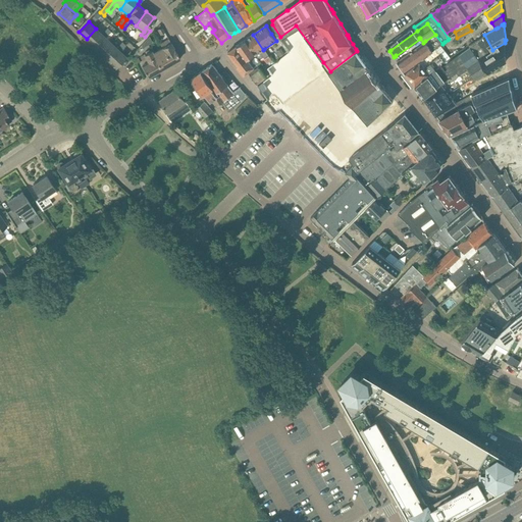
[(107,29),(105,31),(108,35),(111,32),(114,29),(112,27),(109,30),(108,28),(107,29)]
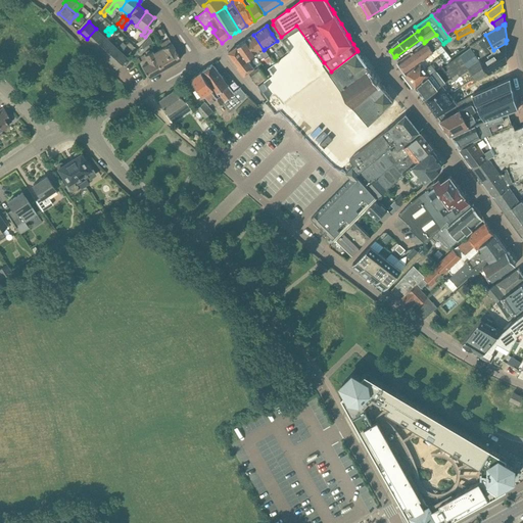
[(391,50),(418,31),(415,27),(399,38),(398,38),(387,45),(391,50)]
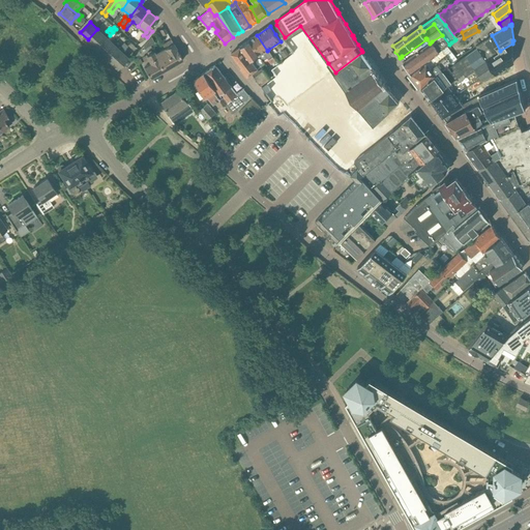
[(88,39),(95,47),(106,36),(108,38),(110,35),(107,31),(104,34),(97,29),(88,39)]
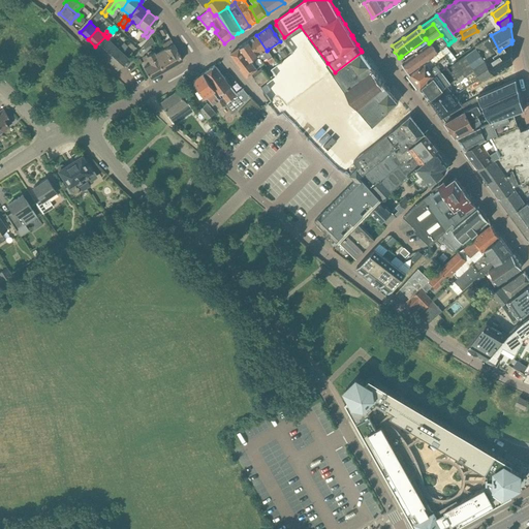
[(256,35),(249,40),(260,55),(263,61),(268,58),(272,64),(276,61),(268,50),(267,51),(256,35)]
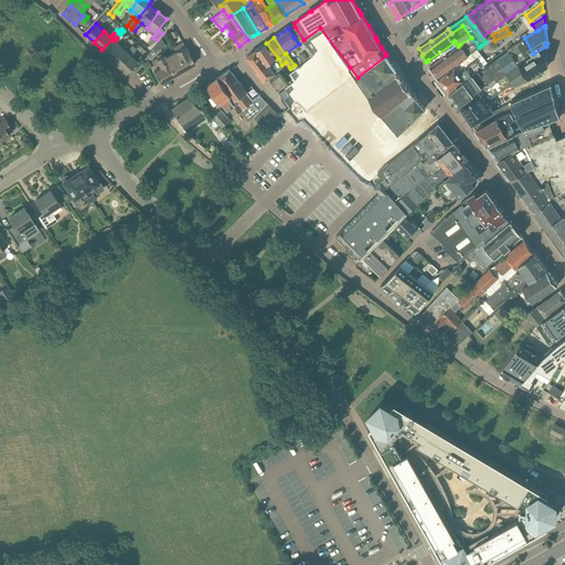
[(493,78),(496,82),(508,74),(507,73),(519,64),(525,61),(524,60),(533,54),(524,38),(508,49),(509,51),(484,70),(482,67),(482,66),(450,94),(458,104),(459,106),(479,92),(489,83),(488,83),(493,78)]
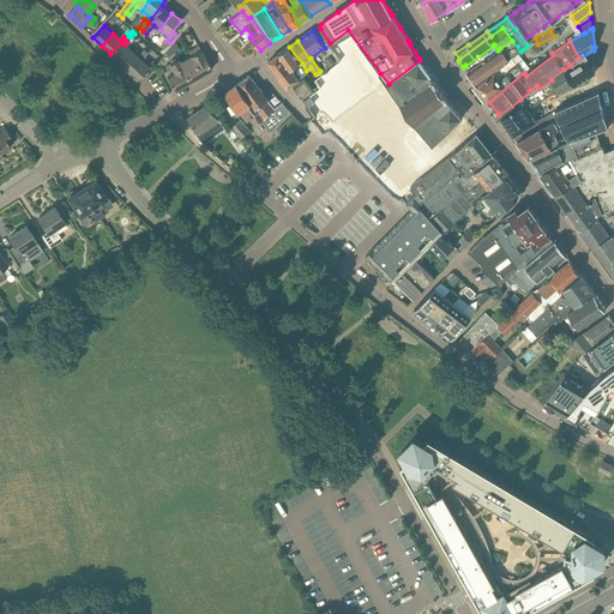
[(110,54),(119,62),(131,50),(125,44),(122,42),(110,54)]
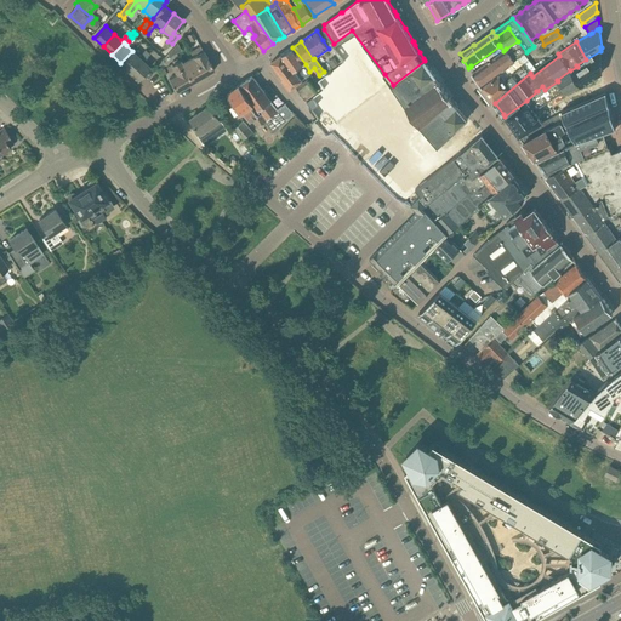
[(193,57),(198,66),(209,60),(201,46),(191,52),(193,57)]
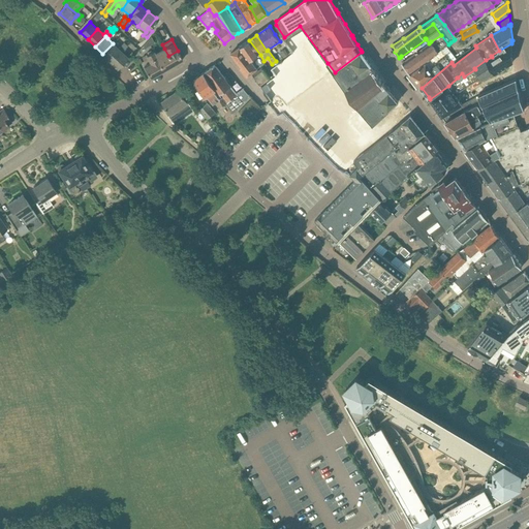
[(263,61),(260,55),(249,40),(240,45),(231,53),(242,65),(241,65),(242,66),(249,74),(257,68),(252,59),(258,55),(263,61)]
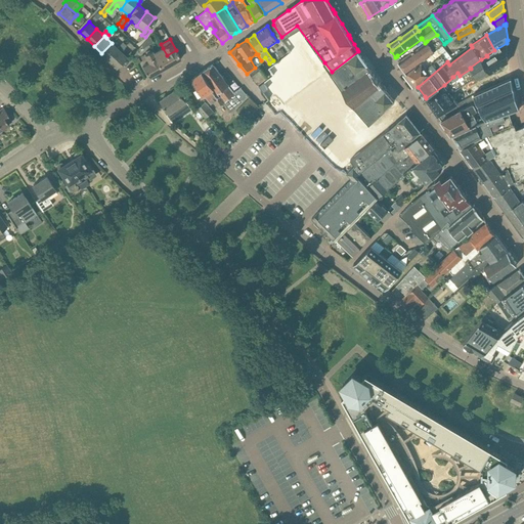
[(406,73),(422,61),(435,51),(427,41),(425,43),(399,61),(400,63),(402,62),(406,72),(406,73)]
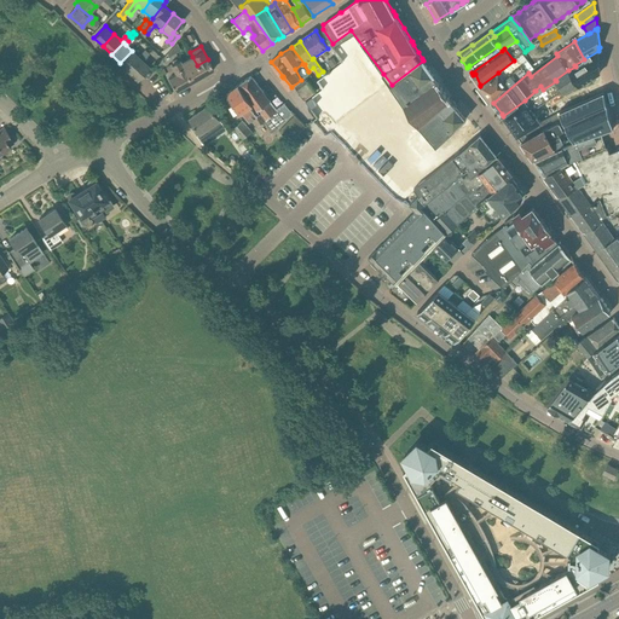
[(120,63),(129,71),(140,59),(143,61),(146,58),(142,53),(138,57),(132,51),(120,63)]
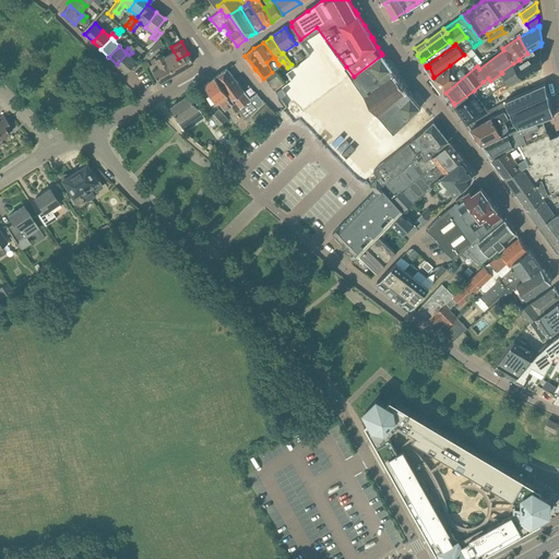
[(444,91),(445,93),(477,66),(477,67),(483,62),(472,48),(464,55),(450,66),(433,78),(435,78),(437,81),(439,80),(442,84),(441,85),(444,91)]
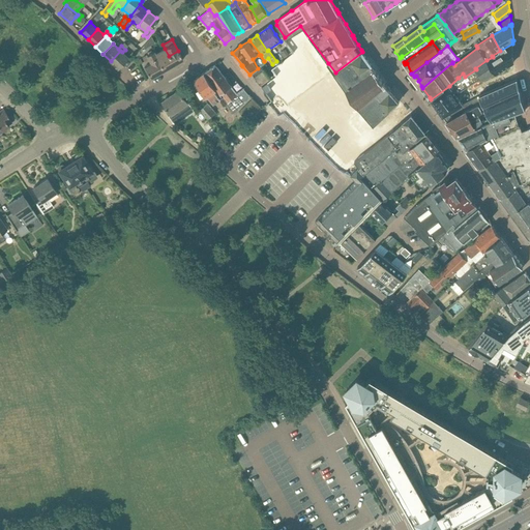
[(165,69),(174,64),(169,56),(165,49),(155,54),(165,69)]
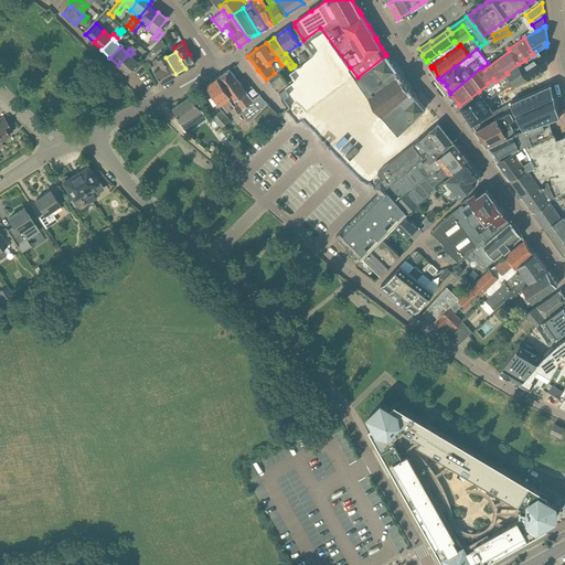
[(305,52),(299,56),(304,62),(309,59),(305,52)]
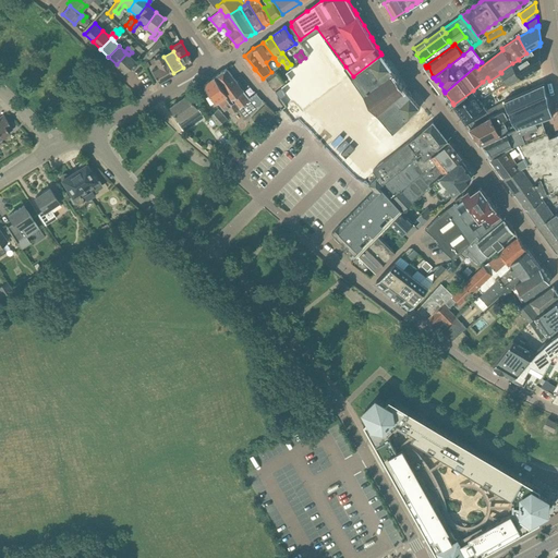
[(126,53),(117,64),(124,72),(135,61),(129,55),(126,53)]
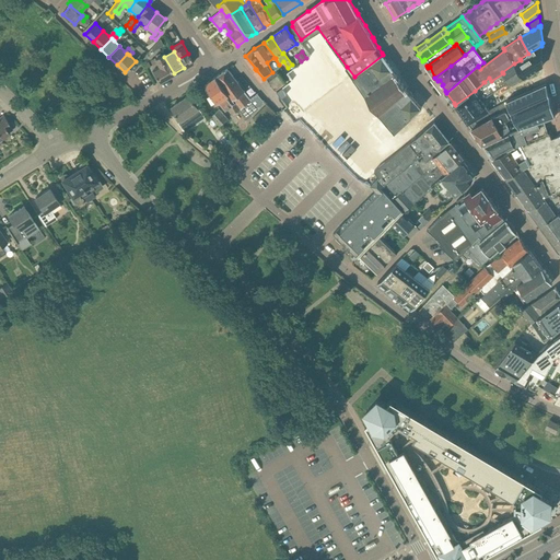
[(174,73),(164,57),(163,54),(151,61),(153,65),(158,62),(160,67),(153,71),(160,82),(174,73)]
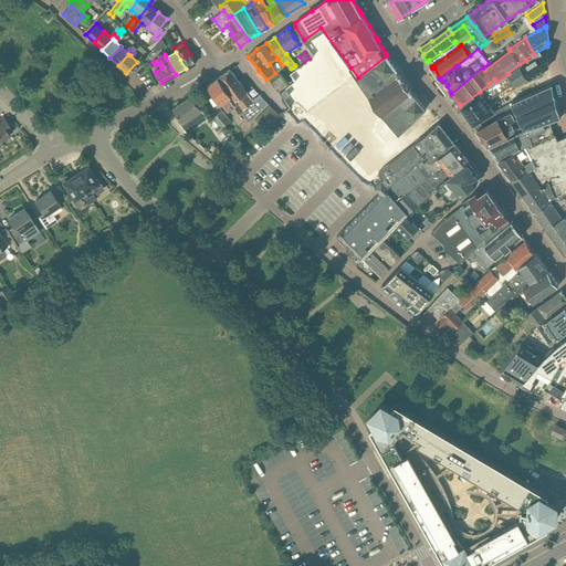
[(196,63),(190,54),(180,60),(186,69),(196,63)]
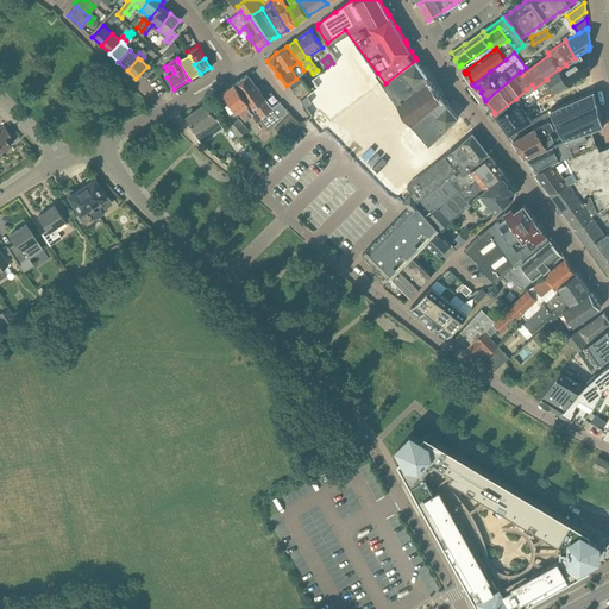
[(589,67),(582,58),(577,62),(575,60),(566,66),(559,69),(562,73),(571,85),(590,70),(588,68),(589,67)]
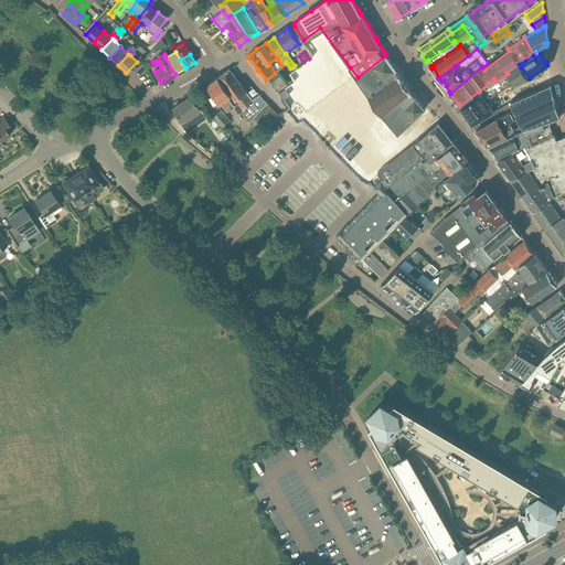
[(386,55),(358,77),(366,89),(374,100),(383,114),(388,120),(398,131),(387,141),(400,156),(415,142),(414,142),(438,121),(430,113),(426,107),(416,96),(411,89),(403,78),(394,66),(386,55)]
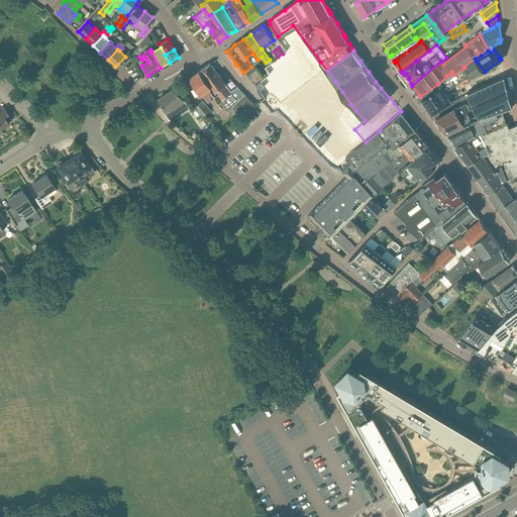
[(420,97),(426,105),(432,114),(449,104),(452,102),(444,93),(444,92),(453,87),(459,82),(466,79),(470,76),(472,79),(483,71),(477,62),(475,59),(463,67),(464,68),(453,75),(451,72),(446,76),(447,76),(438,84),(420,97)]
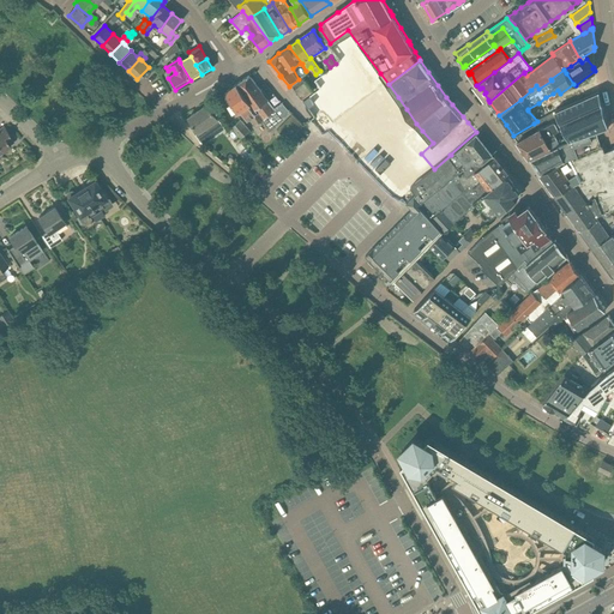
[(250,76),(238,84),(263,120),(271,130),(290,112),(283,102),(276,108),(269,98),(250,76)]
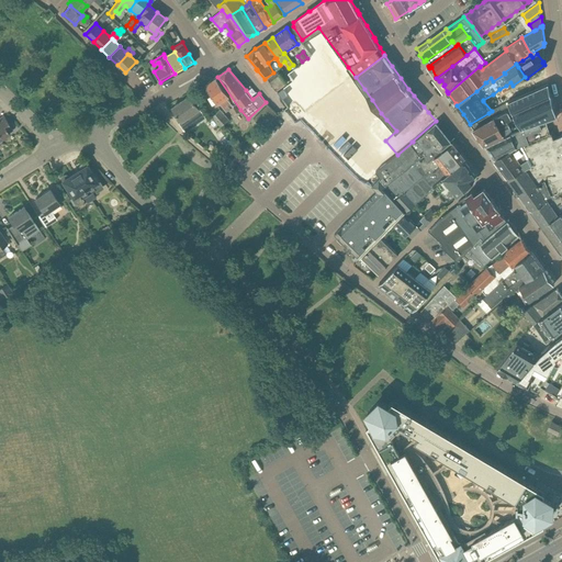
[(288,83),(279,72),(269,80),(277,91),(288,83)]
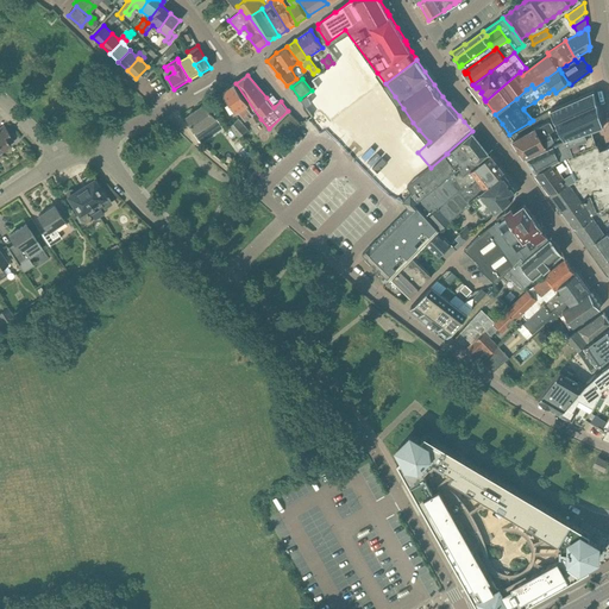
[(225,90),(224,92),(232,102),(226,107),(231,114),(238,111),(239,110),(248,119),(249,118),(253,124),(261,119),(236,83),(225,90)]
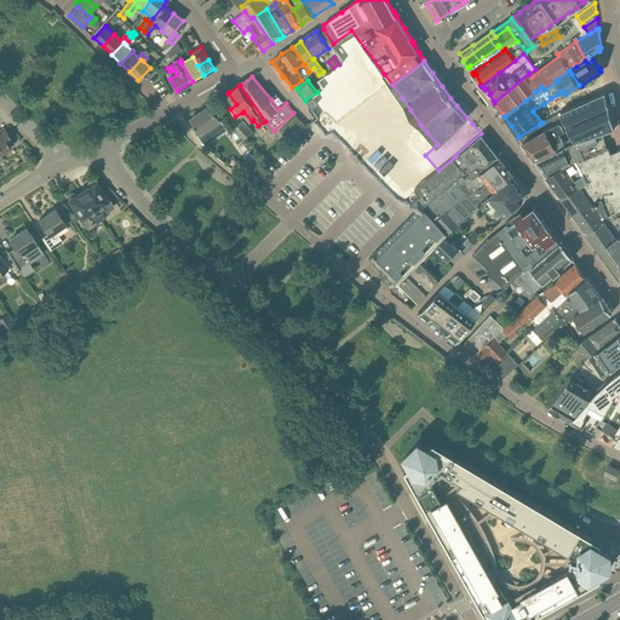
[(607,99),(606,91),(578,103),(562,112),(568,127),(610,110),(607,99)]
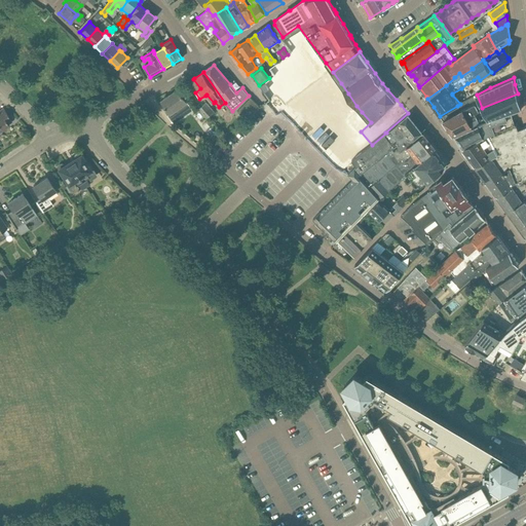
[(260,86),(265,92),(269,89),(265,83),(260,86)]
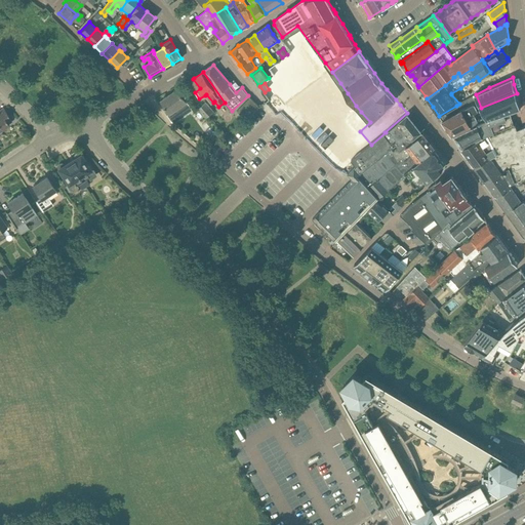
[(188,102),(178,88),(161,101),(170,113),(171,113),(188,102)]
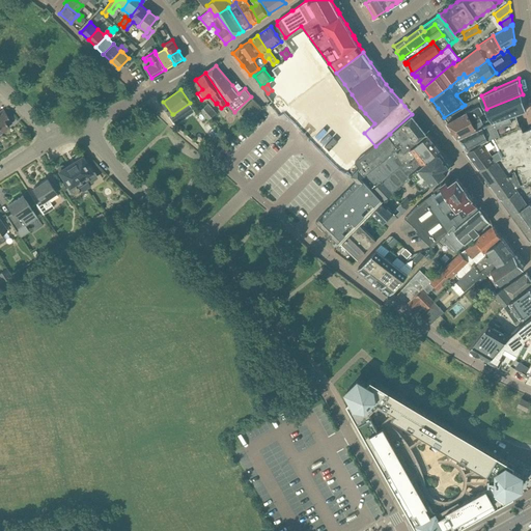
[(486,109),(493,121),(507,117),(516,114),(527,111),(523,94),(486,109)]
